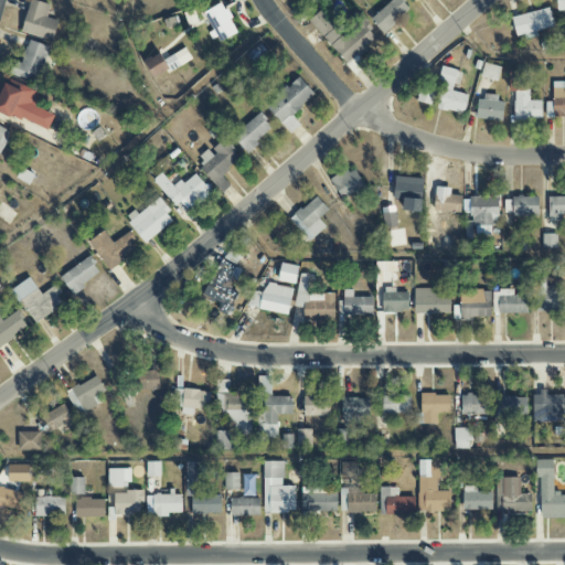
[(59,21),(46,18),(50,6),(32,0),(30,0),(21,33),(52,42),(59,21)]
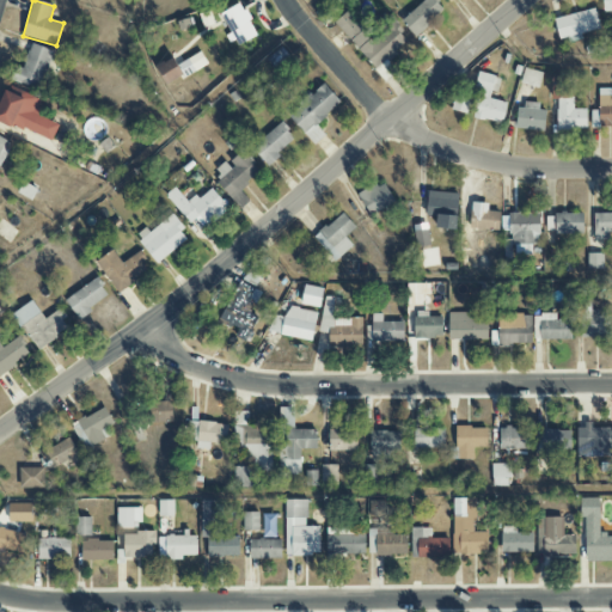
[(415,37),(445,10),(435,0),(423,0),(401,22),(415,37)]
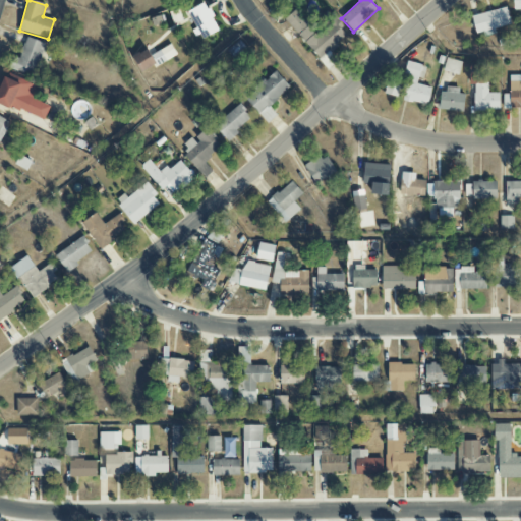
[(203,39),(219,30),(205,3),(187,11),(203,39)]
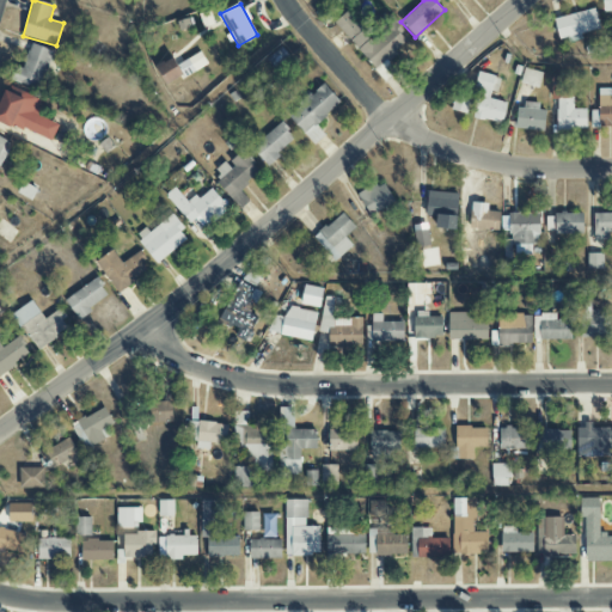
[(558,40),(568,37),(569,43),(581,40),(580,34),(600,29),(595,10),(554,18),(558,40)]
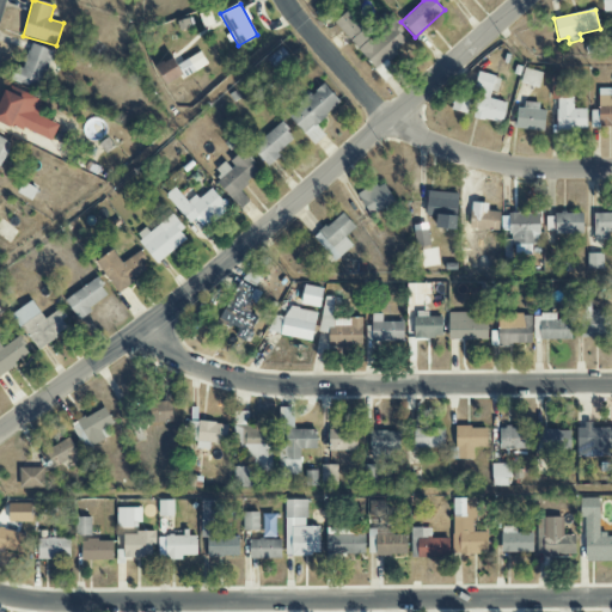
[(374,69),(409,41),(389,14),(374,26),(379,31),(369,40),(347,12),(335,22),(374,69)]
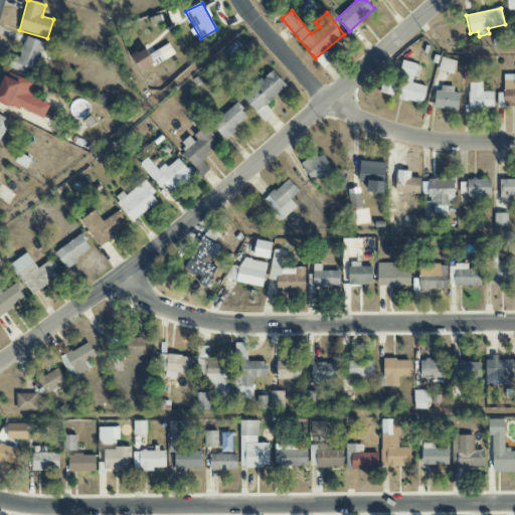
[(19,57),(13,55),(9,67),(34,75),(44,42),(25,36),(19,57)]
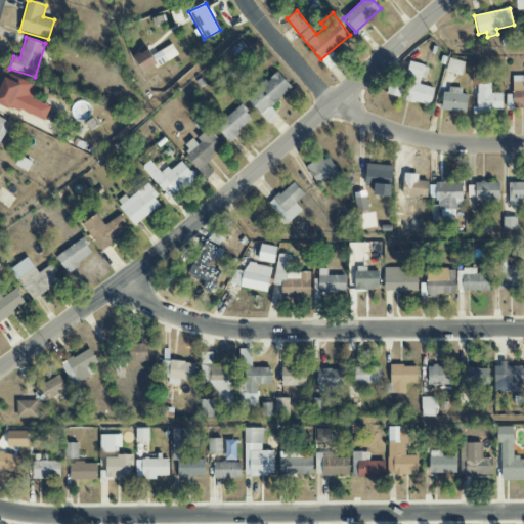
[(161,50),(166,60),(177,56),(173,45),(161,50)]
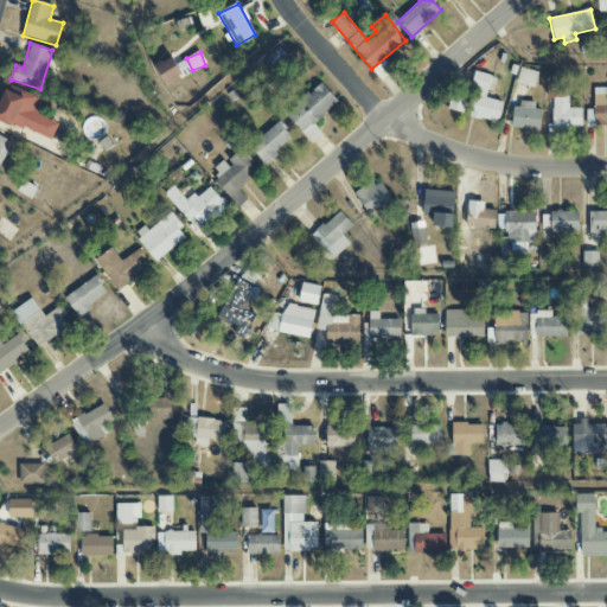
[(164,84),(181,76),(173,58),(155,65),(164,84)]
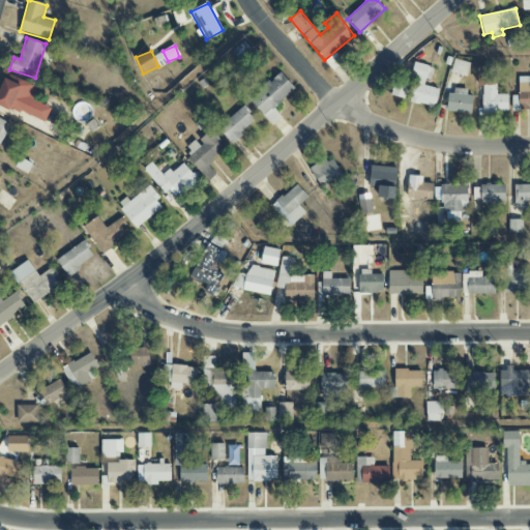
[(439,89),(427,86),(432,67),(417,63),(408,100),(435,108),(439,89)]
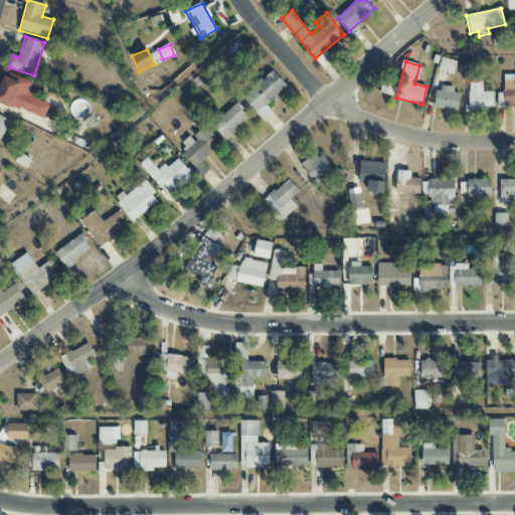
[(464,83),(469,83),(469,109),(493,110),(494,93),(482,92),(483,82),(479,82),(479,66),(464,66),(464,83)]
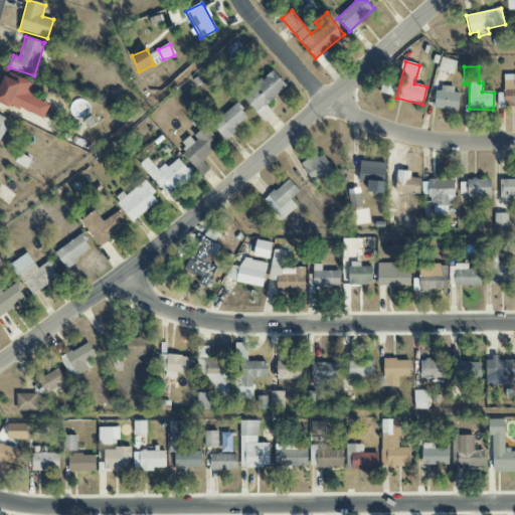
[(287,87),(272,70),(241,97),(264,122),(273,115),(266,107),(287,87)]
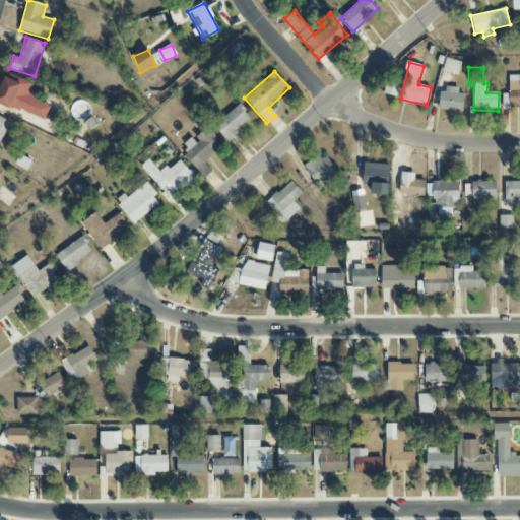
[(519,75),(508,76),(509,93),(502,94),(503,108),(519,107),(519,75)]
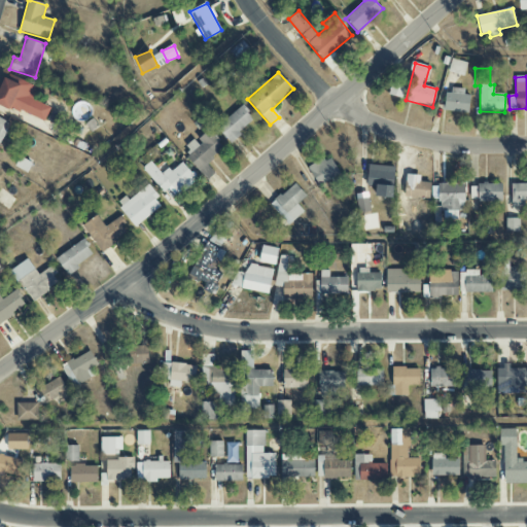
[(0,86),(0,103),(44,123),(50,107),(31,99),(36,86),(21,80),(19,83),(4,77),(0,86)]
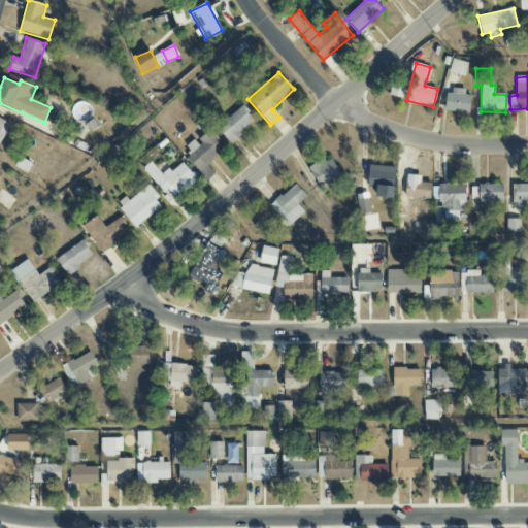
[(407,83),(394,78),(389,95),(402,98),(407,83)]
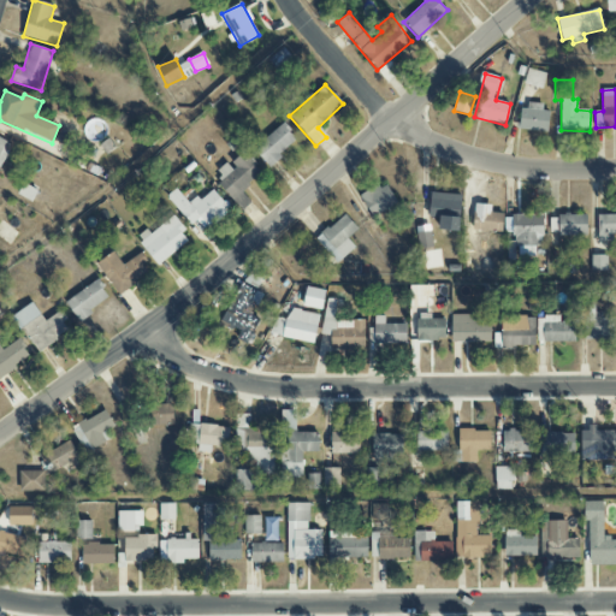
[(548,104),(522,102),(521,130),(546,131),(548,104)]
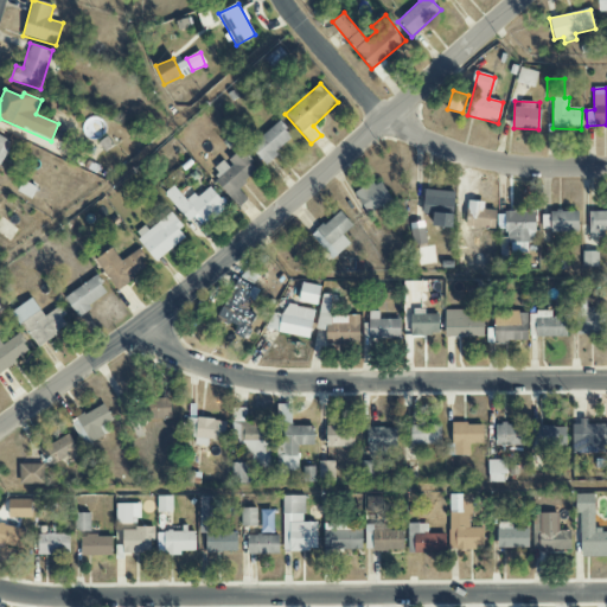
[(104,131),(88,120),(80,133),(96,142),(104,131)]
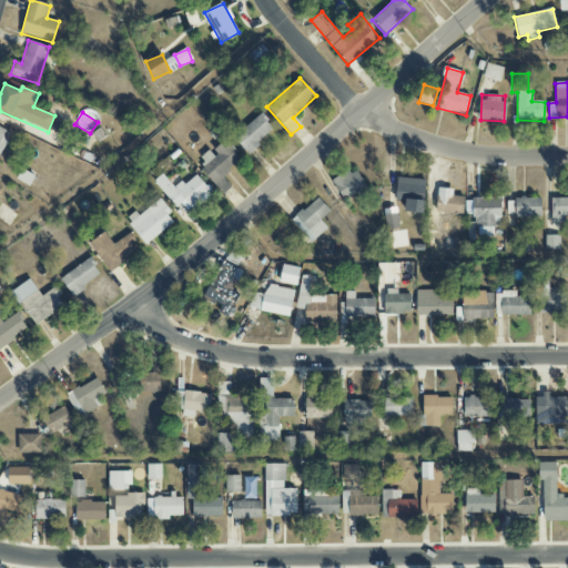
[(247,153),(274,129),(261,113),(234,138),(247,153)]
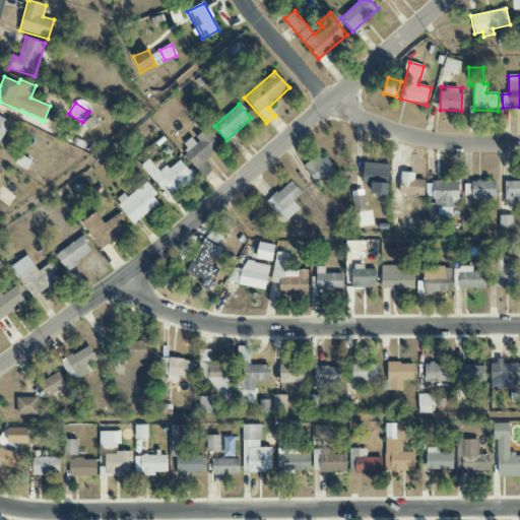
[(0,139),(9,121),(0,116),(0,139)]
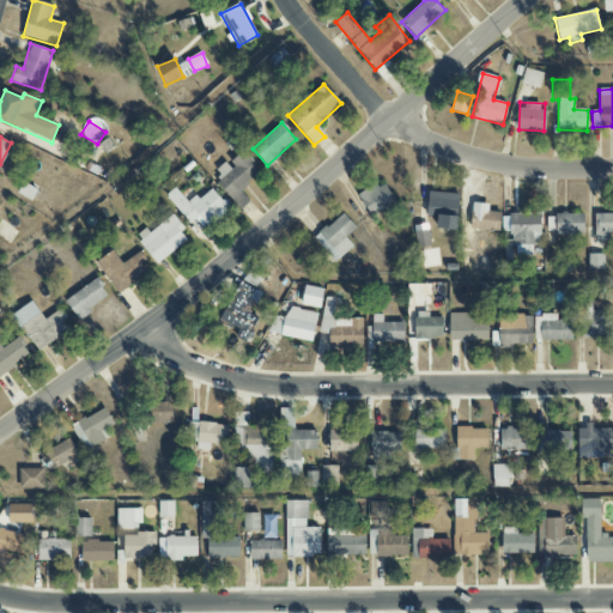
[(250,201),(241,190),(261,171),(242,151),(229,164),(226,161),(217,170),(223,177),(217,183),(241,210),(250,201)]
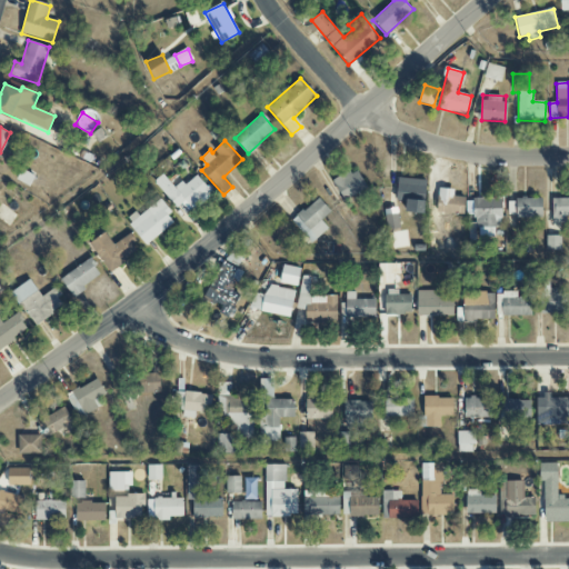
[(333,181),(345,201),(367,188),(356,169),(333,181)]
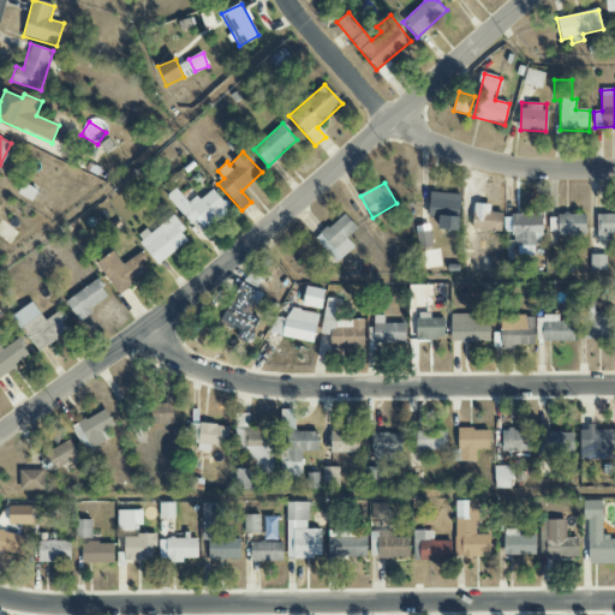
[(192,206),(174,189),(166,198),(192,225),(196,220),(208,232),(231,208),(209,187),(192,206)]
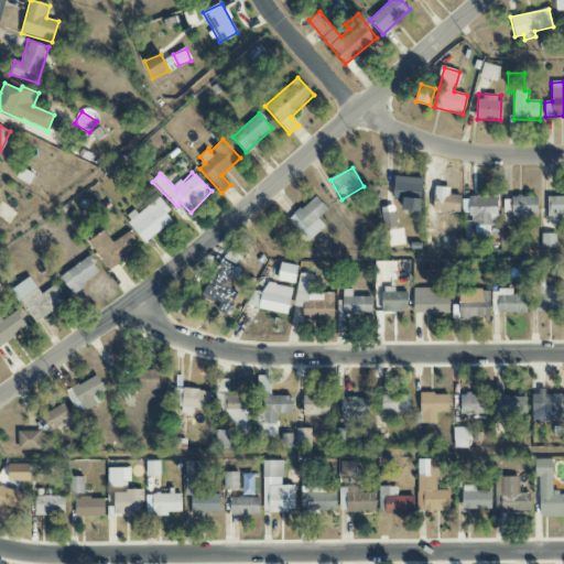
[(421,212),(422,177),(394,177),(393,199),(402,199),(402,210),(421,212)]
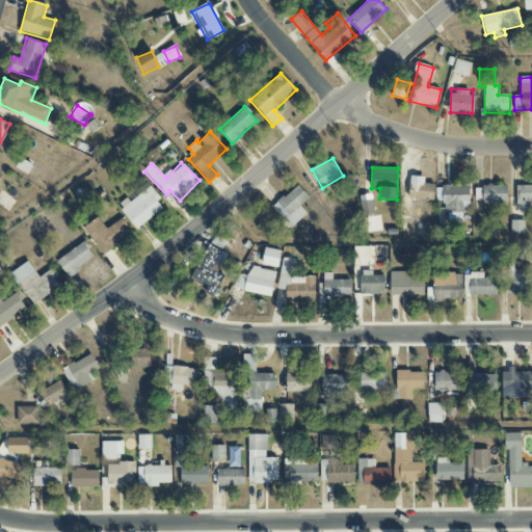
[(422,201),(433,201),(434,183),(409,182),(408,196),(401,195),(400,210),(422,211),(422,201)]
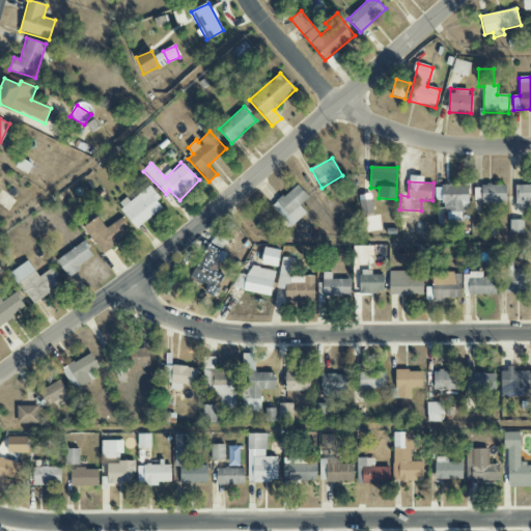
[(468,184),(441,185),(442,208),(438,208),(438,215),(447,214),(447,222),(462,221),(462,213),(468,213),(468,184)]
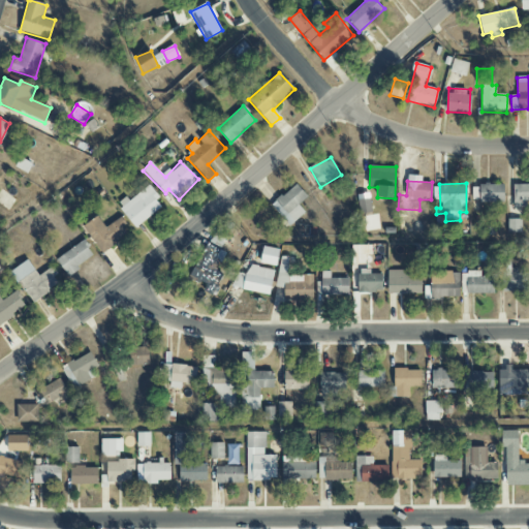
[(305,213),(298,205),(307,197),(297,184),(271,205),(288,226),(305,213)]
